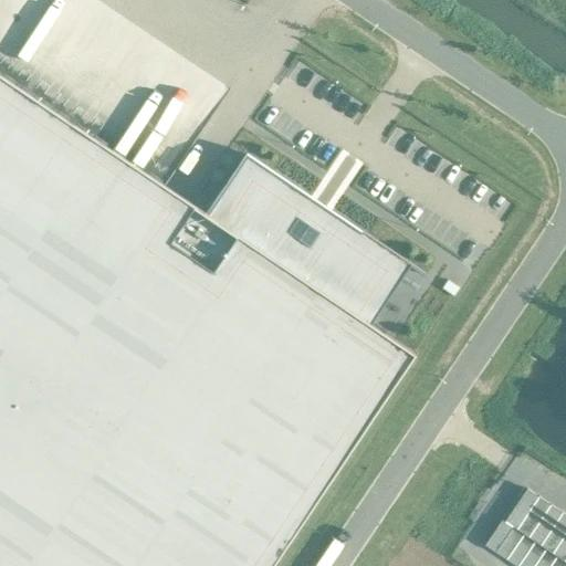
[(0,565),(270,565),(413,354),(408,349),(368,324),(357,316),(397,258),(408,265),(422,275),(423,273),(245,155),(207,213),(0,74),(0,565)]
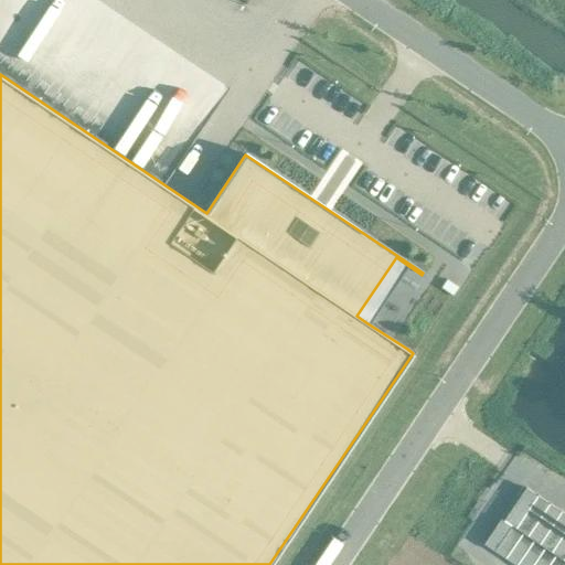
[(524,488),(509,510),(521,518),(536,496),(524,488)]
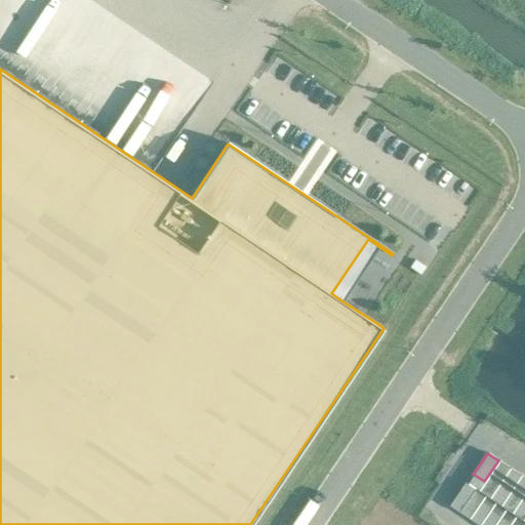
[(484,481),(478,491),(484,495),(488,498),(510,468),(509,468),(498,460),(484,481)]
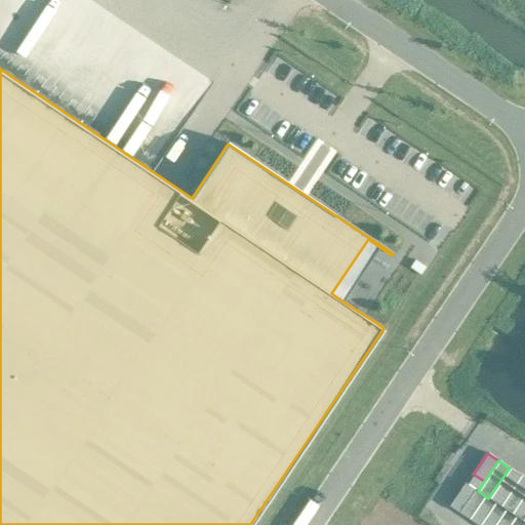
[(510,468),(488,498),(494,502),(499,506),(520,476),(510,468)]
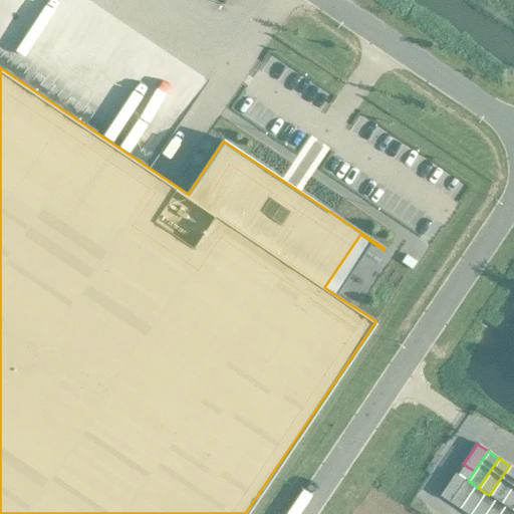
[(463,464),(457,474),(464,479),(468,481),(474,471),(463,464)]
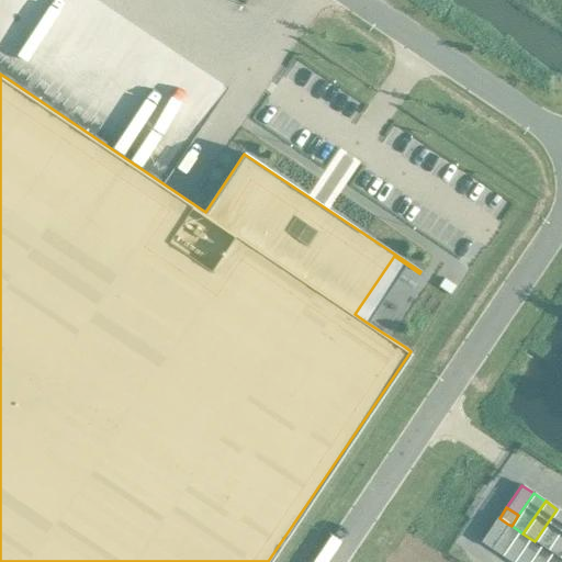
[(561,512),(557,509),(535,541),(540,546),(547,550),(561,526),(561,512)]
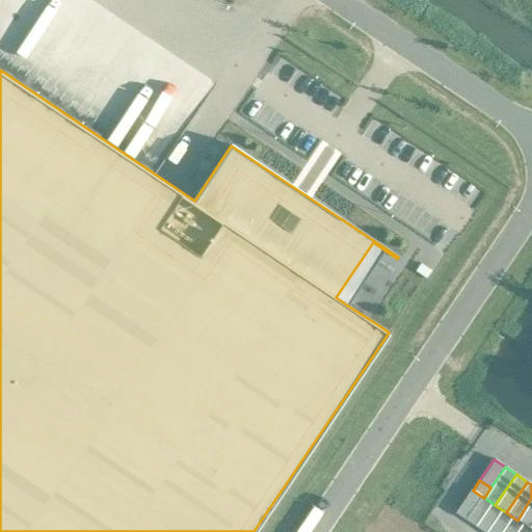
[(471,488),(454,512),(464,520),(480,496),(473,490),(471,488)]
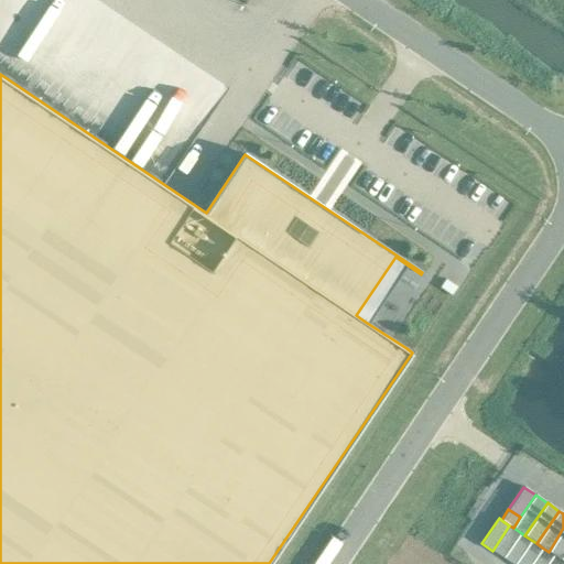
[(509,525),(492,551),(502,557),(503,559),(520,532),(513,528),(509,525)]
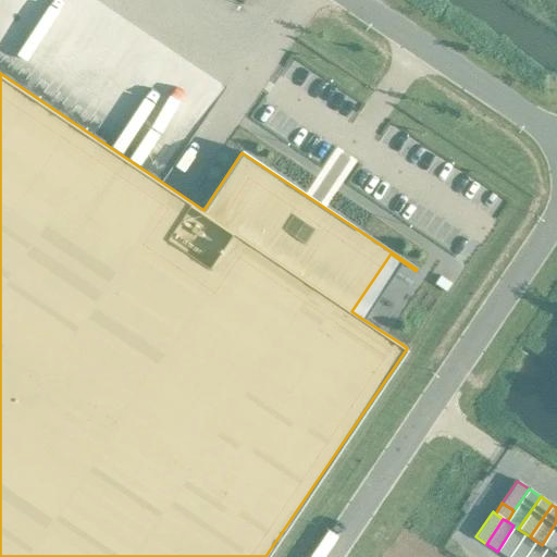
[(556,521),(542,545),(546,547),(554,553),(556,547),(556,521)]
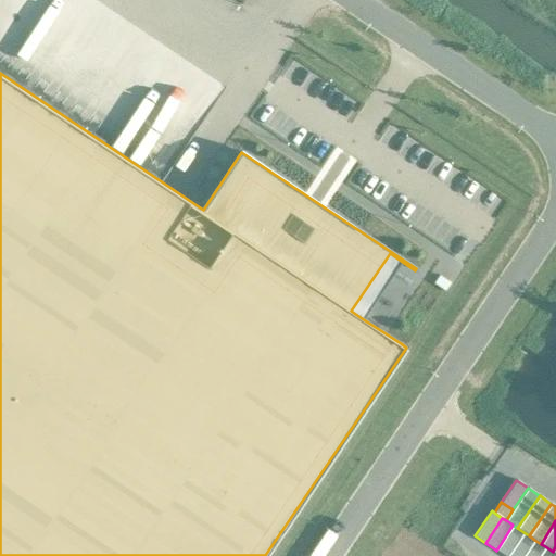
[(513,525),(496,551),(504,555),(507,555),(523,532),(517,528),(513,525)]
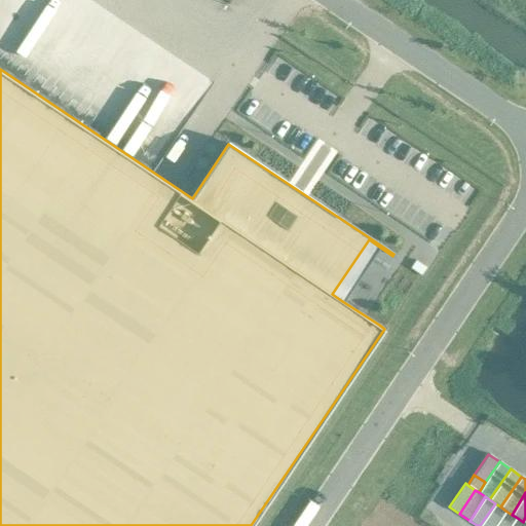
[(495,503),(480,525),(494,525),(505,511),(500,506),(495,503)]
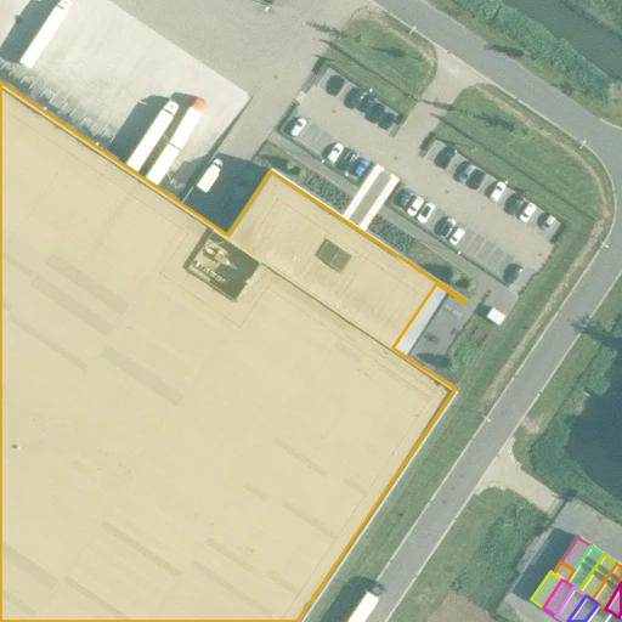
[(598,604),(584,621),(603,621),(610,611),(605,609),(598,604)]
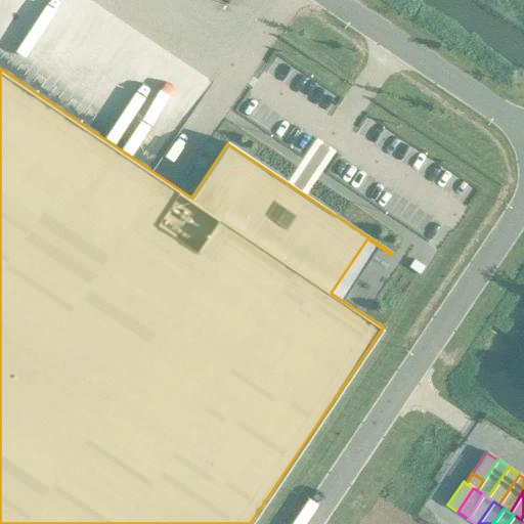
[(514,515),(508,523),(522,523),(523,522),(521,520),(514,515)]
